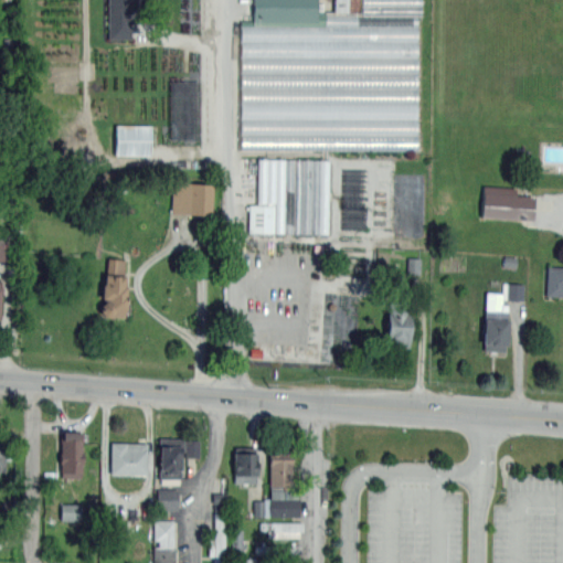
[(133,40),(109,40),(109,0),(139,0),(139,24),(133,23),(133,40)]
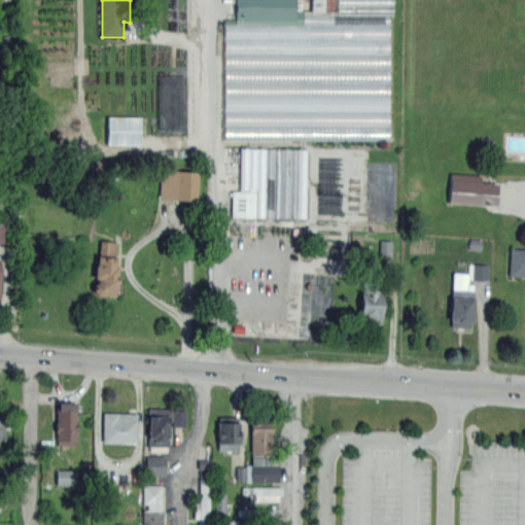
[(393,0),(393,22),(390,22),(389,140),(224,139),(224,21),(237,21),(237,0),(296,0),(296,11),(313,11),(313,0),(335,0),(335,12),(338,13),(338,0),(393,0)]
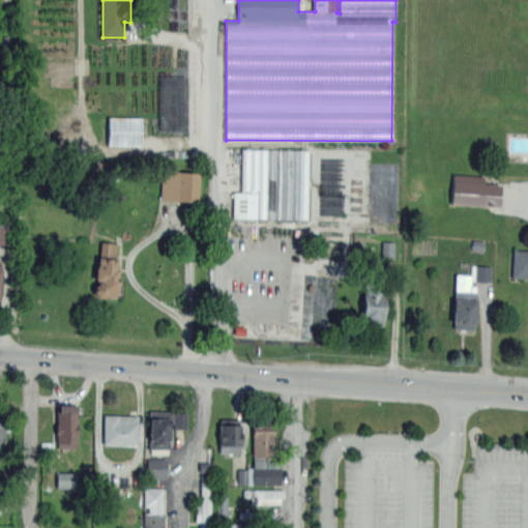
[(163,135),(189,134),(188,78),(162,79),(163,135)]
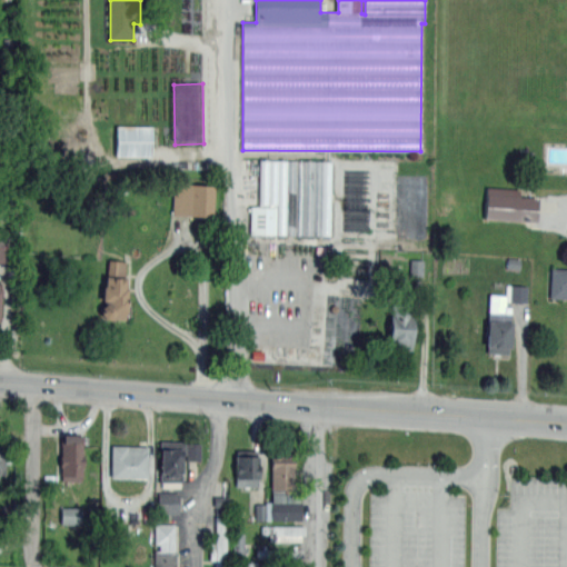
[(118,159),(155,159),(155,129),(118,128),(118,159)]
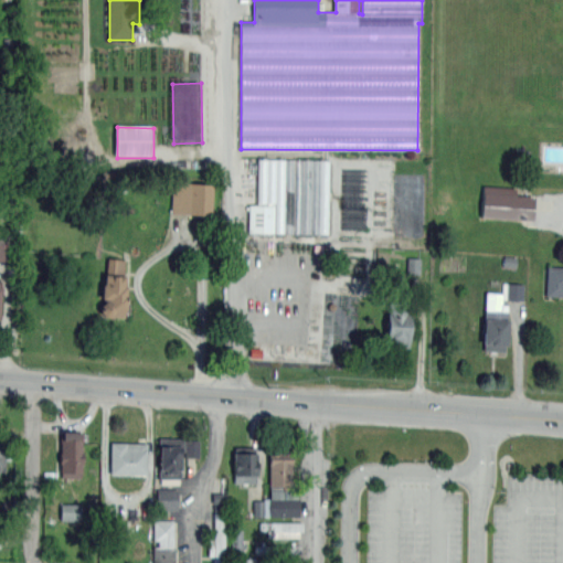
[(259,234),(250,233),(252,206),(259,208),(261,159),(330,160),(328,235),(259,234)]
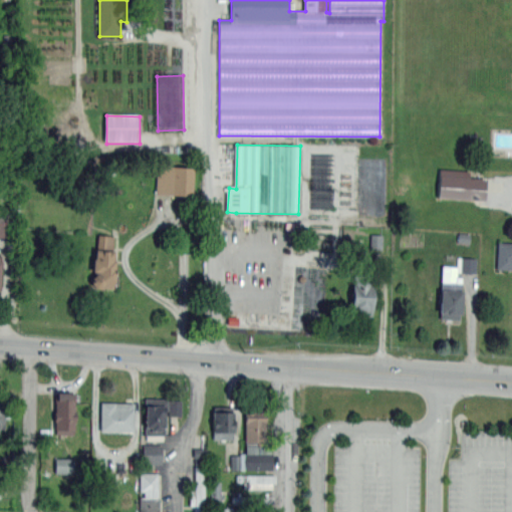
[(158,197),(194,198),(195,169),(159,168),(158,197)]
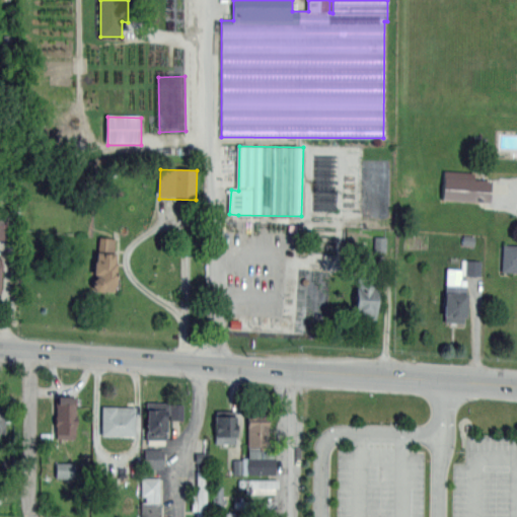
[(443,203),(491,205),(492,182),(475,181),(475,174),(445,172),(443,203)]
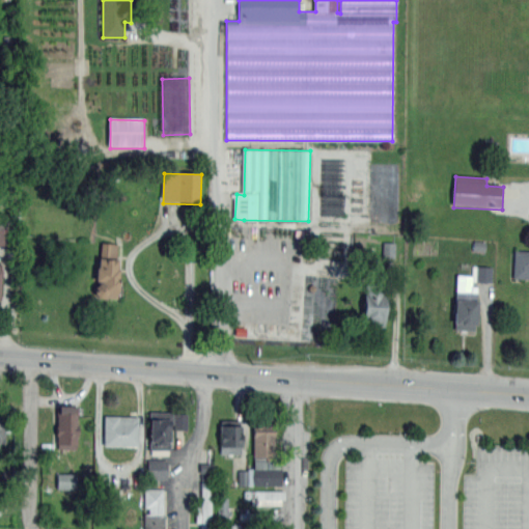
[(0,246),(10,246),(10,223),(0,223),(0,246)]
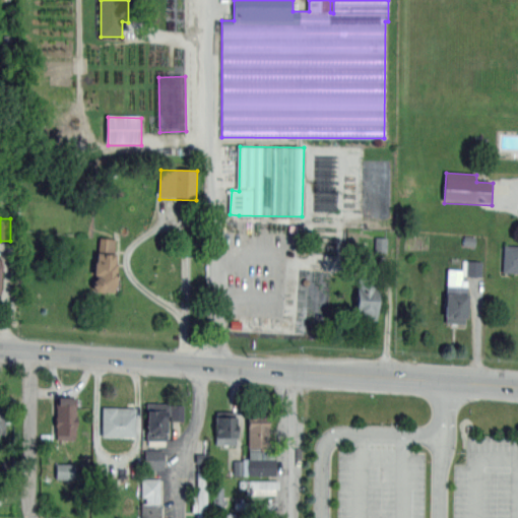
[(116,240),(115,264),(117,264),(116,293),(98,293),(93,287),(93,282),(98,278),(101,278),(101,275),(94,275),(95,263),(96,263),(98,253),(100,253),(101,240),(116,240)]
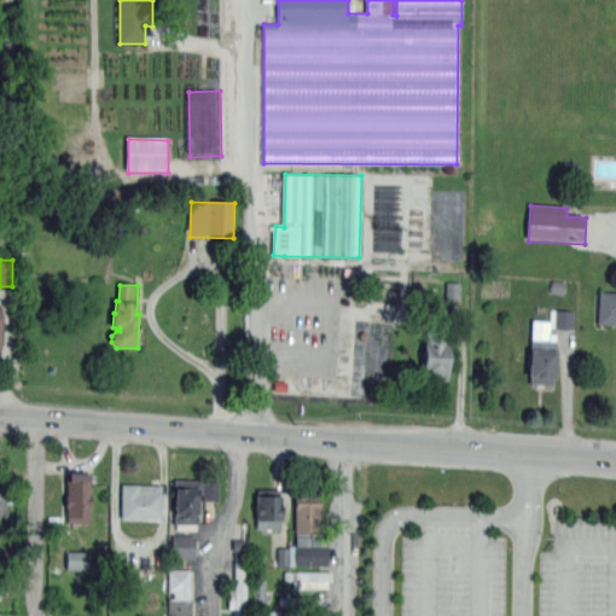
[(615,325),(599,325),(600,292),(615,292),(615,325)]
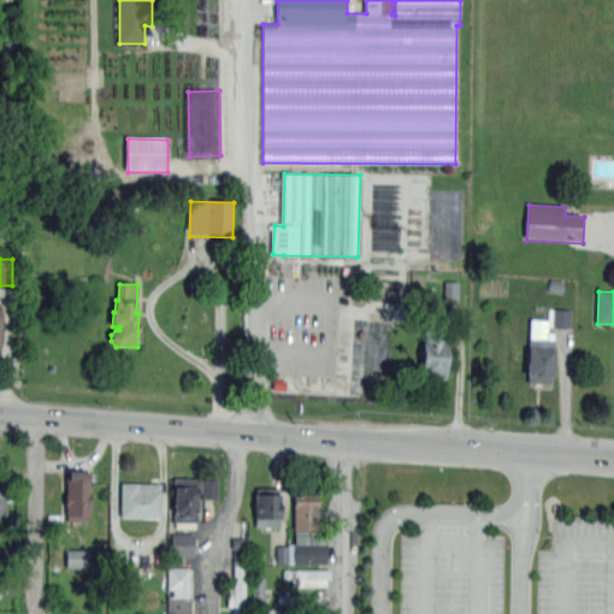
[(550,330),(573,330),(573,312),(550,311),(550,330)]
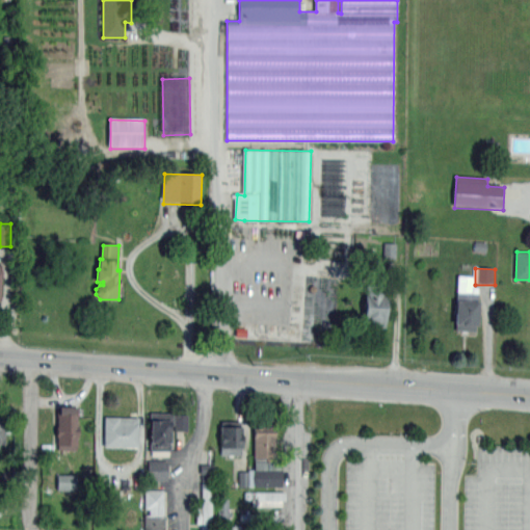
[(474,276),(474,293),(479,294),(478,334),(456,334),(457,293),(458,293),(459,276),(474,276)]
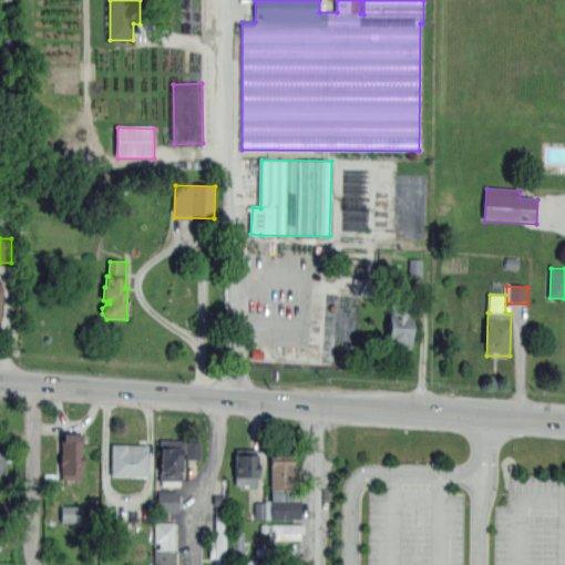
[(411,350),(388,349),(391,305),(411,305),(410,318),(412,318),(411,350)]
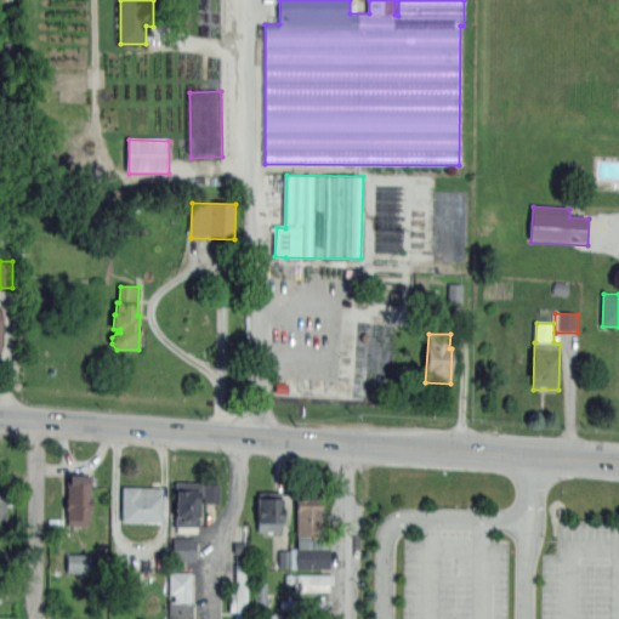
[(69,527),(68,476),(94,476),(94,527),(69,527)]
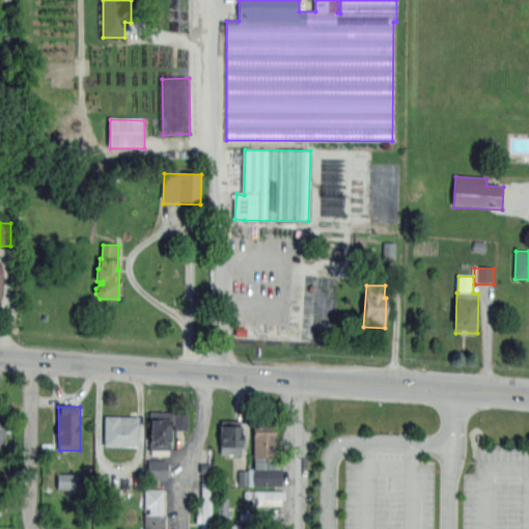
[(152,456),(151,414),(173,414),(174,424),(170,424),(170,451),(169,451),(169,456),(152,456)]
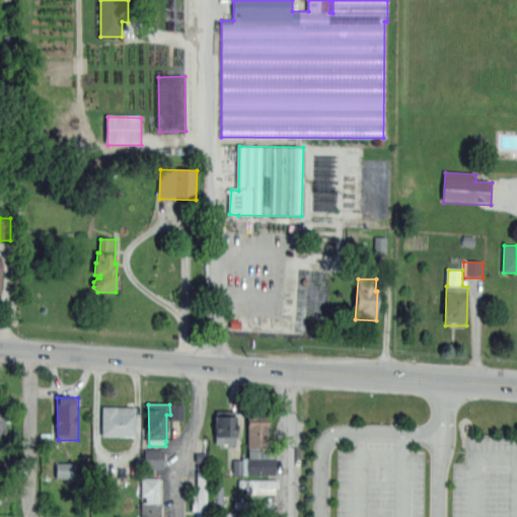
[(172,422),(185,423),(186,405),(172,404),(172,422)]
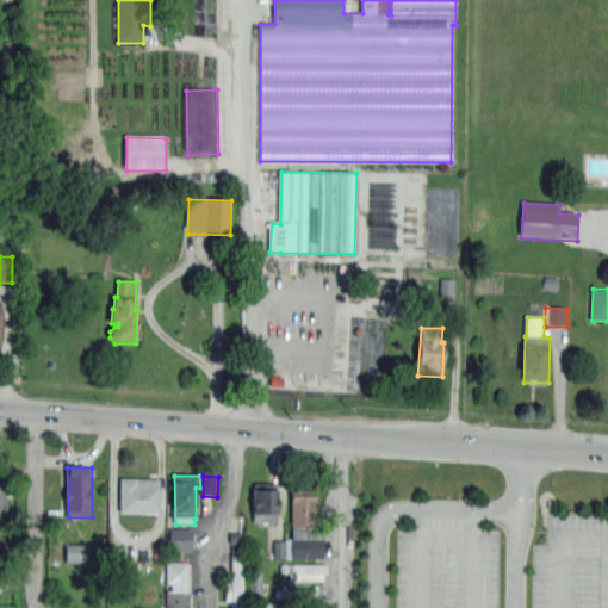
[(0,479),(7,479),(7,481),(13,481),(13,497),(7,497),(7,508),(0,508),(0,479)]
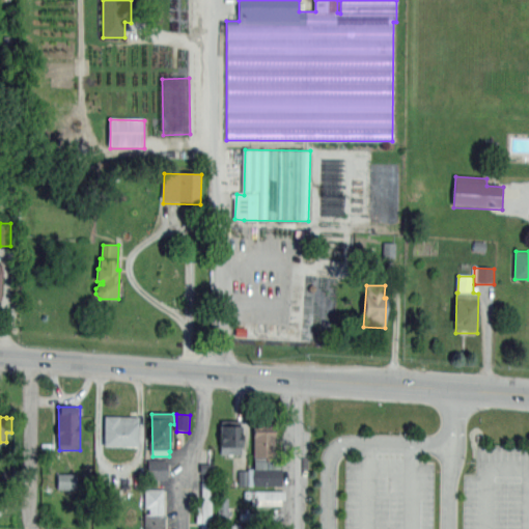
[(139,447),(105,446),(105,417),(139,417),(139,447)]
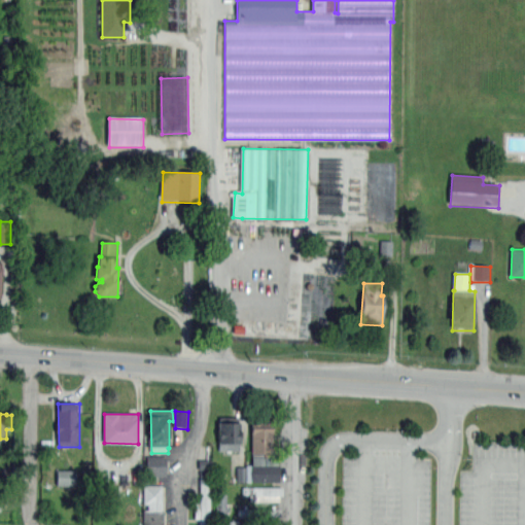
[(274,458),(280,458),(280,465),(252,465),(252,418),(273,417),(274,458)]
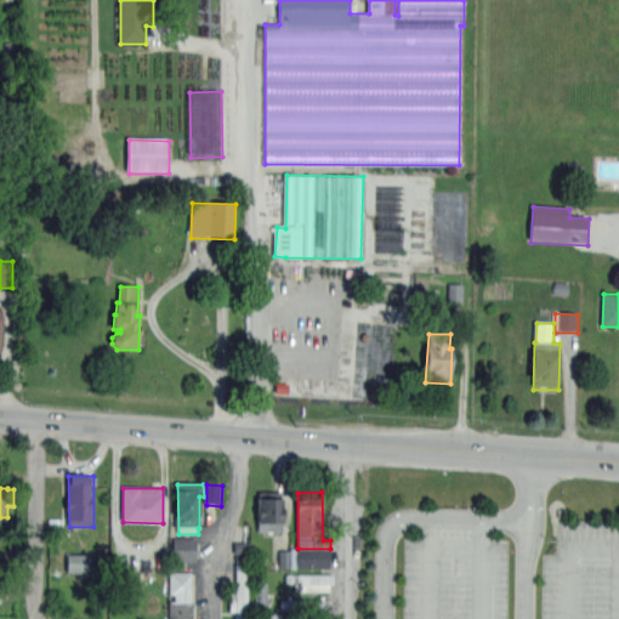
[(282,533),(259,532),(259,493),(283,494),(282,533)]
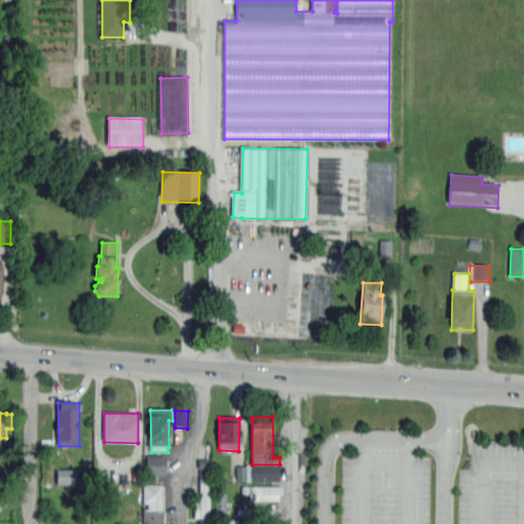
[(166,476),(148,476),(149,456),(167,457),(166,476)]
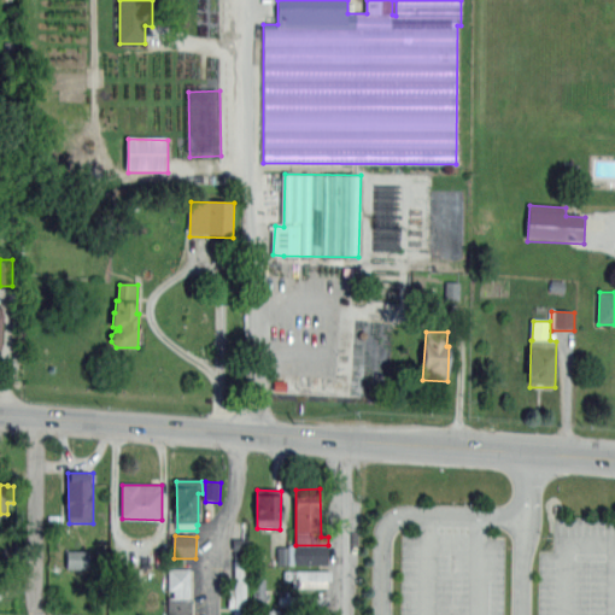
[(249,550),(234,550),(234,539),(249,539),(249,550)]
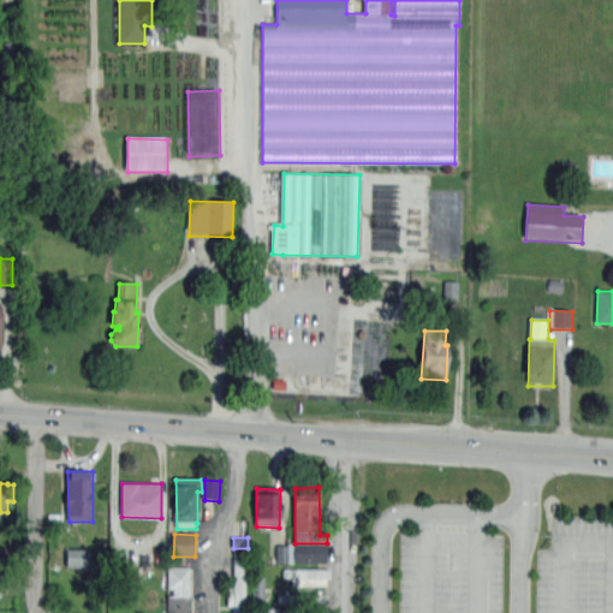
[(327,564),(295,564),(295,543),(327,543),(327,564)]
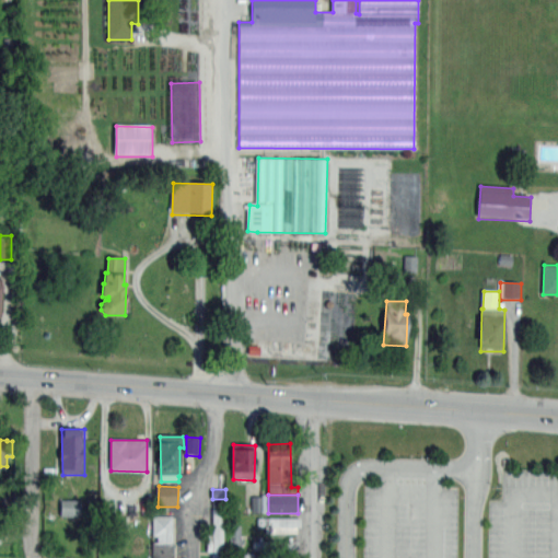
[(61,519),(83,518),(83,501),(61,502),(61,519)]
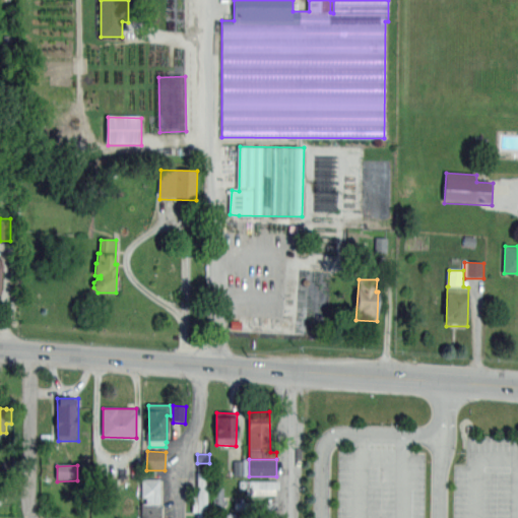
[(199,517),(198,474),(207,474),(207,517),(199,517)]
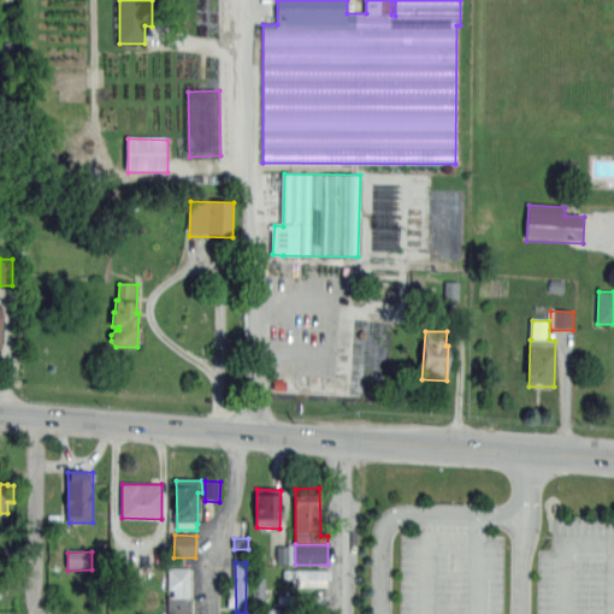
[(170,613),(170,597),(175,597),(175,590),(170,590),(170,568),(190,568),(190,613),(170,613)]
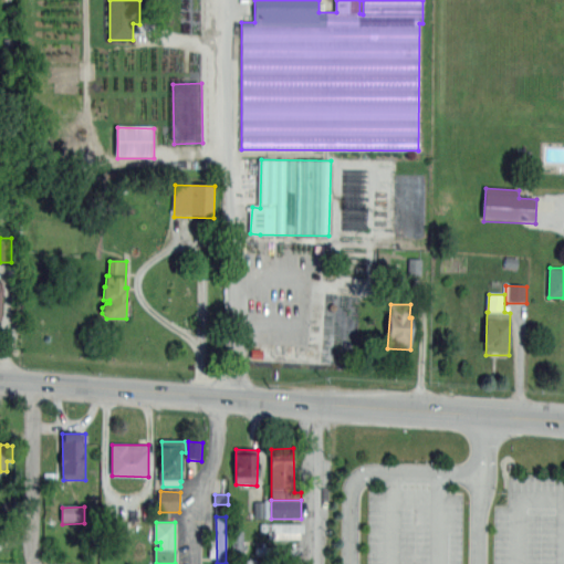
[(304,533),(261,532),(261,523),(304,524),(304,533)]
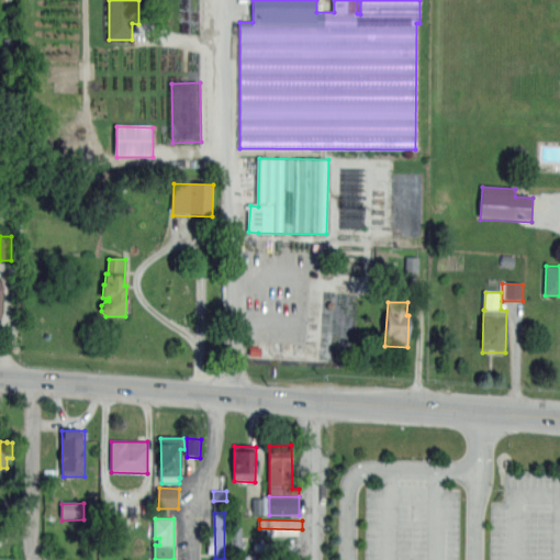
[(233,552),(232,527),(242,527),(243,552),(233,552)]
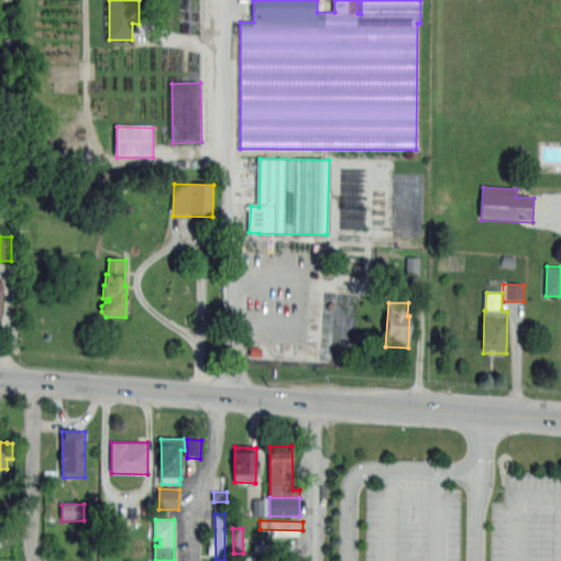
[(300,553),(256,553),(256,545),(300,545),(300,553)]
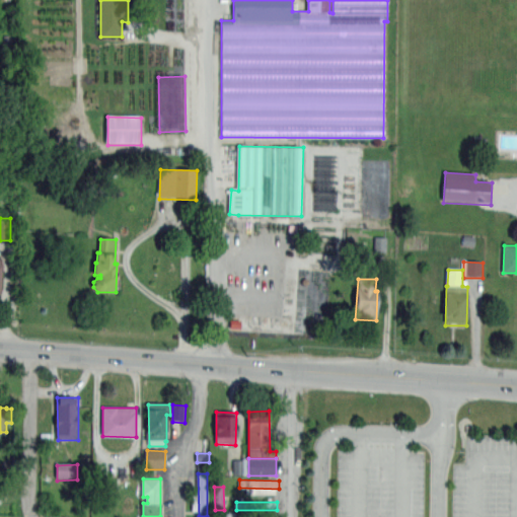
All buildings are outlined.
